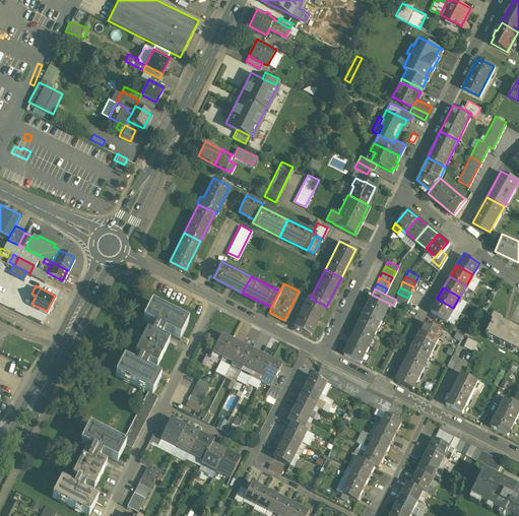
[(407,298),(397,293),(394,299),(396,300),(404,304),(407,298)]
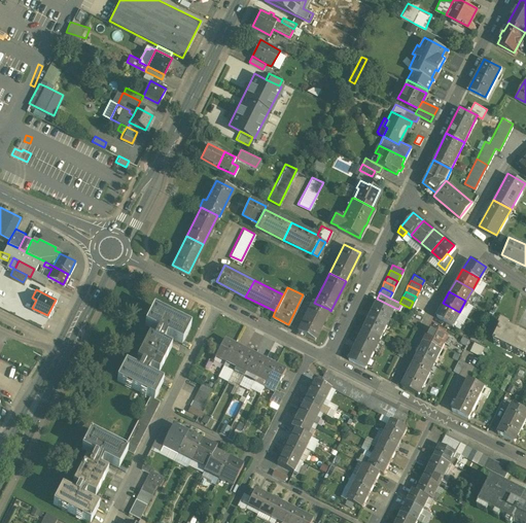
[(393,307),(377,299),(362,327),(379,336),(393,307)]
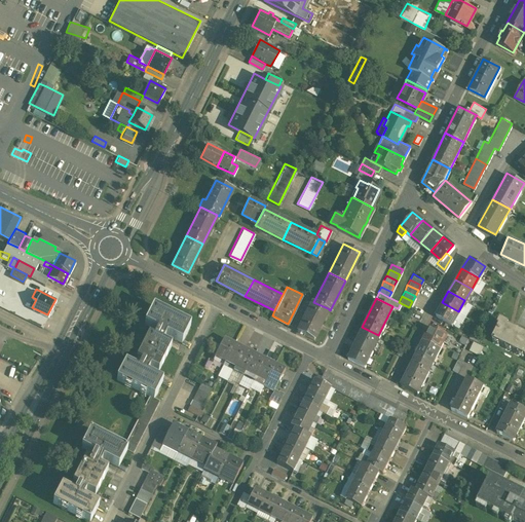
[(313,302),(311,300),(297,330),(313,337),(328,308),(313,302)]
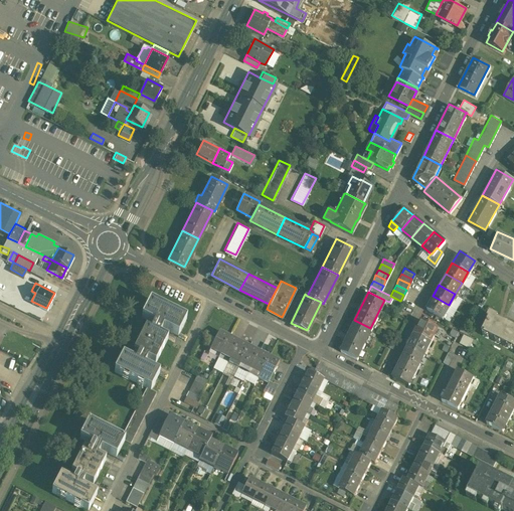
[(449,305),(433,296),(425,307),(442,317),(449,305)]
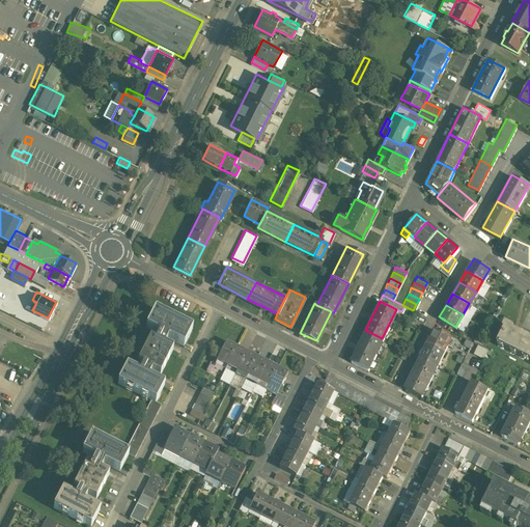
[(143,348),(165,358),(171,347),(163,342),(167,335),(183,343),(191,326),(154,308),(145,325),(158,331),(155,338),(149,336),(143,348)]
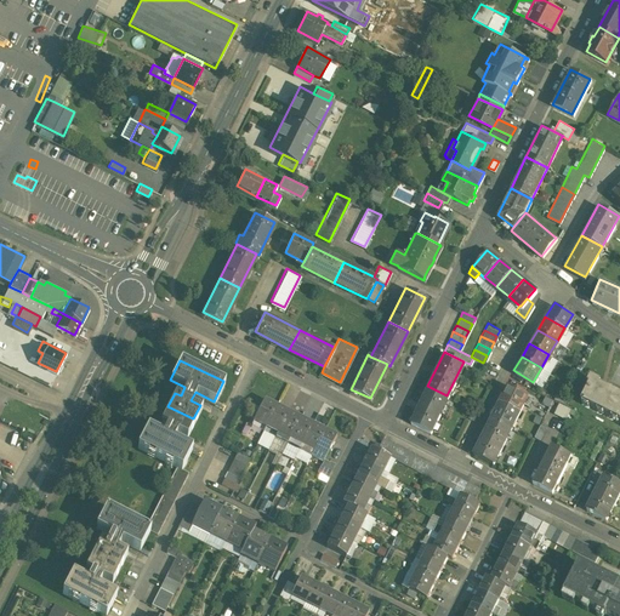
[(616,417),(619,408),(619,393),(598,383),(599,381),(590,376),(586,382),(589,383),(581,399),(616,417)]
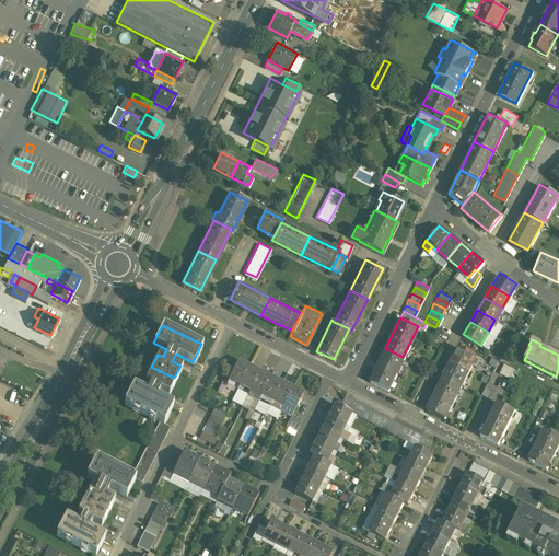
[(475,354),(457,345),(442,377),(459,385),(475,354)]
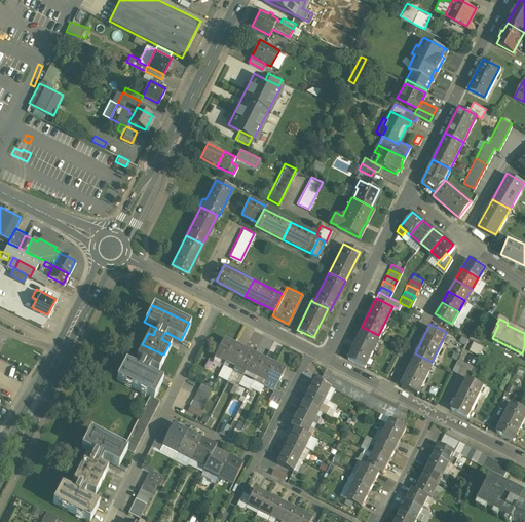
[(378,335),(362,327),(347,357),(364,365),(378,335)]
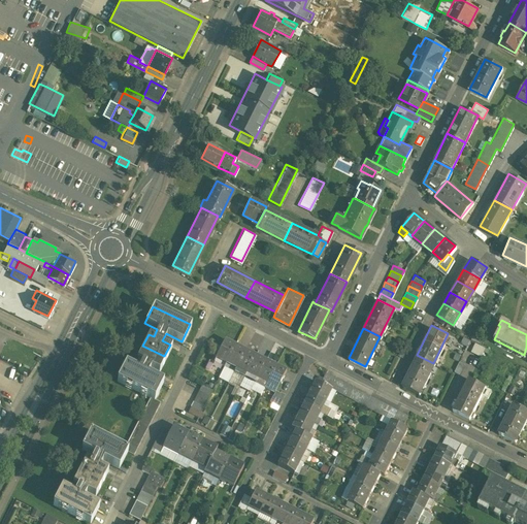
[(224,337),(213,359),(223,364),(234,342),(224,337)]
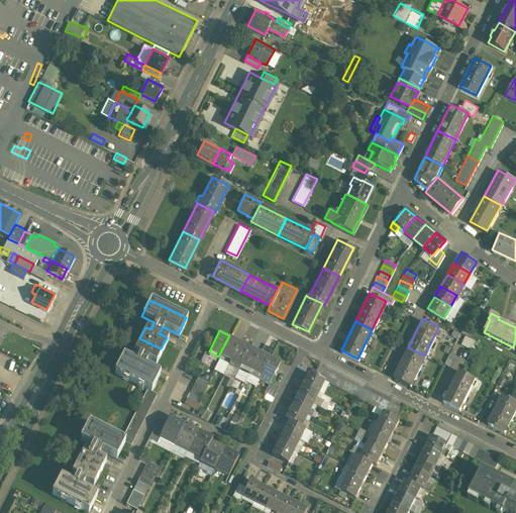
[(460,340),(472,347),(477,339),(465,332),(460,340)]
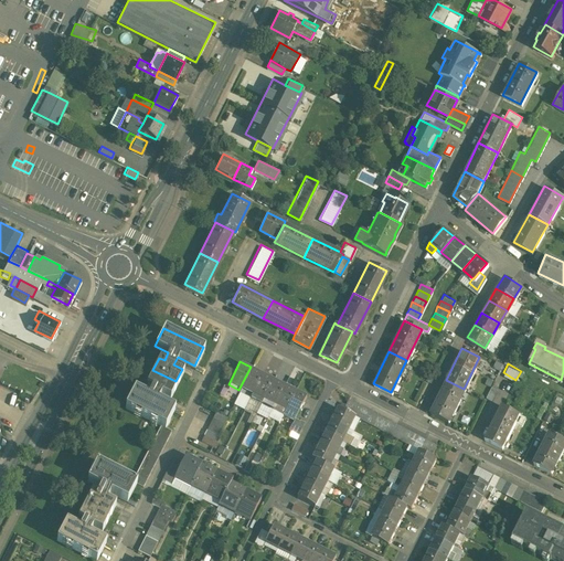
[(251,367),(238,390),(249,395),(262,372),(251,367)]
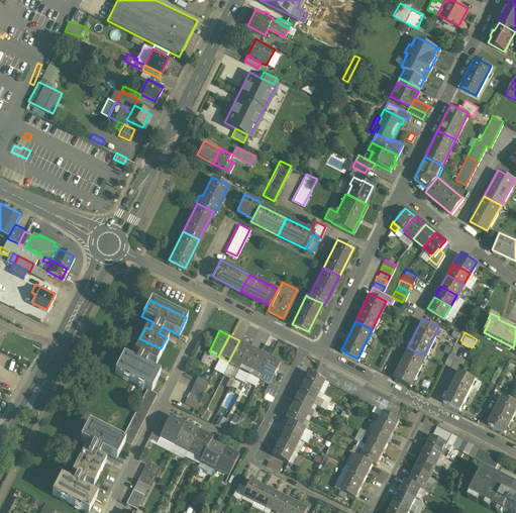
[(161,348),(139,338),(133,350),(138,353),(134,361),(122,354),(114,371),(146,387),(149,389),(158,373),(142,365),(146,357),(155,362),(161,348)]
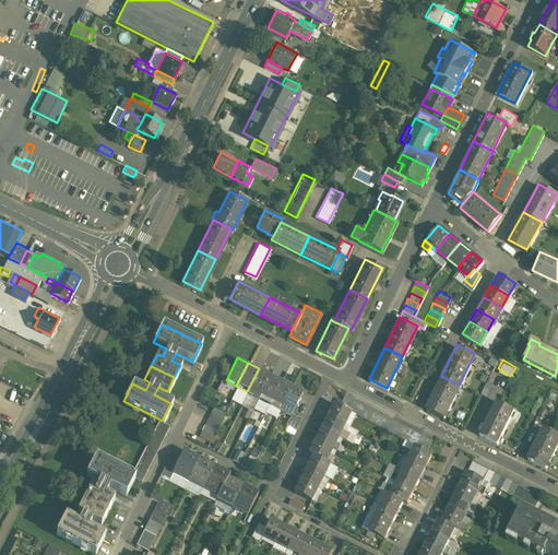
[(259,368),(247,391),(258,396),(270,374),(259,368)]
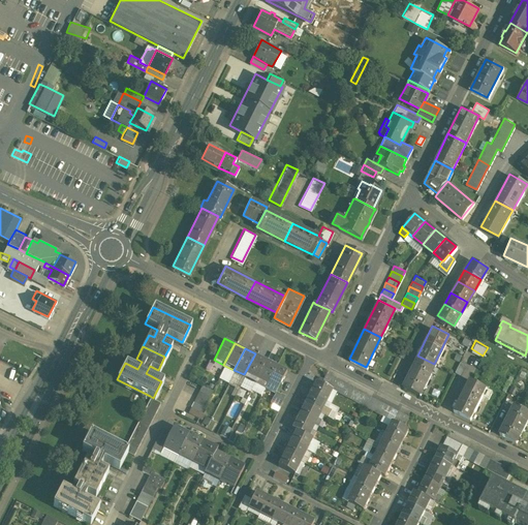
[(255,353),(244,374),(254,379),(266,359),(255,353)]
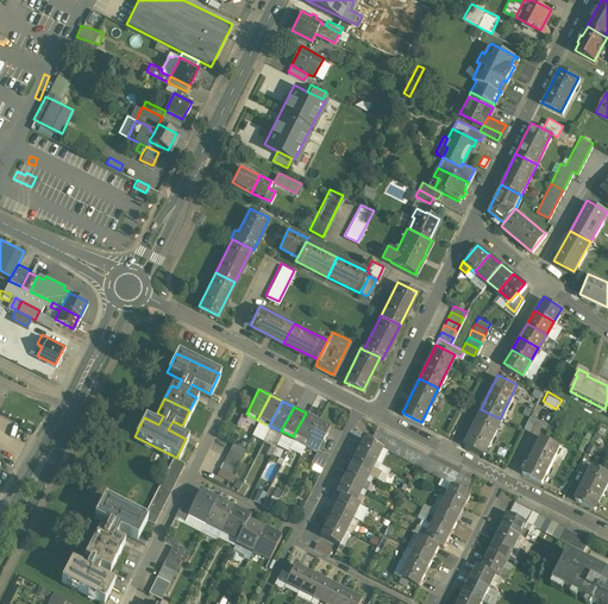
[(500,419),(481,409),(464,442),(484,452),(500,419)]
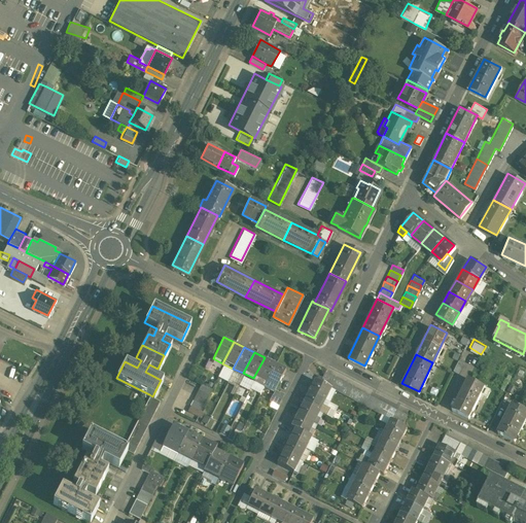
[(265,357),(253,378),(264,383),(274,361),(265,357)]
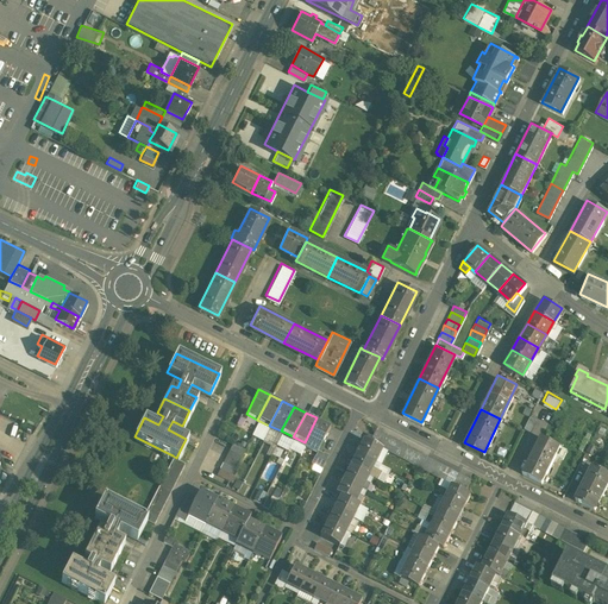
[(522,426),(531,427),(533,414),(526,413),(522,426)]
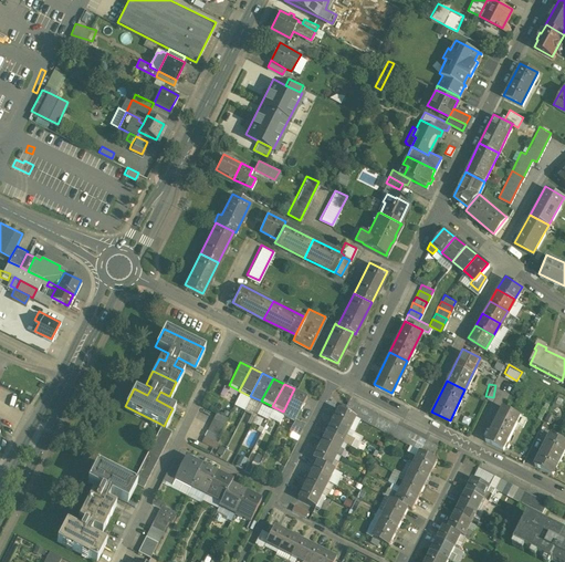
[(294,388),(283,412),(293,417),(305,394),(294,388)]
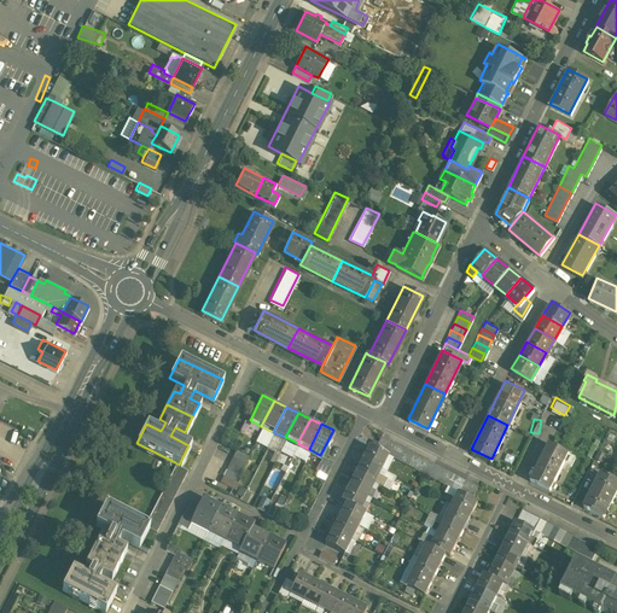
[(477,484),(379,433),(373,445),(386,453),(458,489),(471,495),(477,484)]
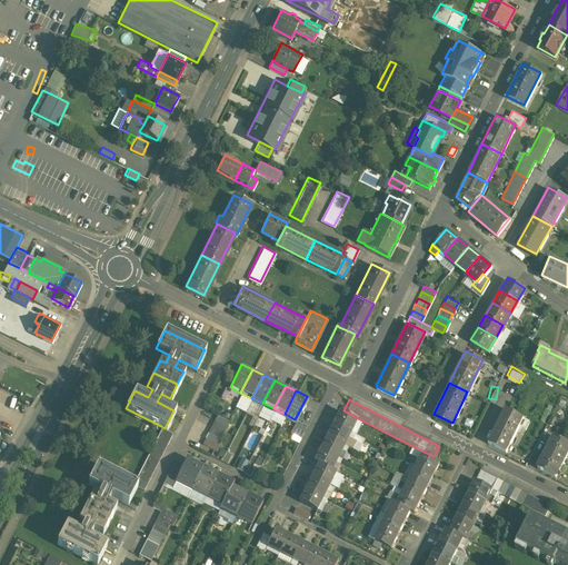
[(522,415),(504,406),(487,439),(505,448),(522,415)]
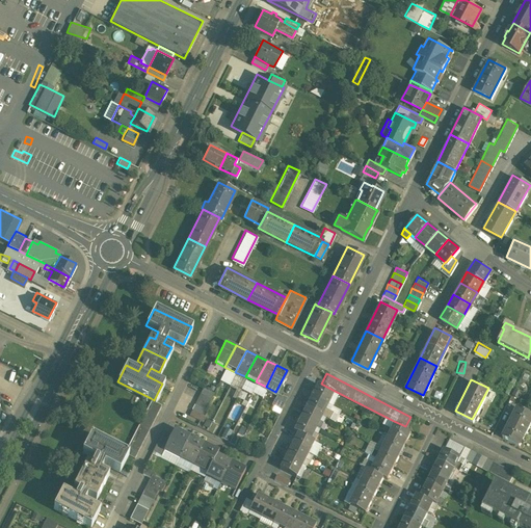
[(321,384),(317,381),(311,393),(326,401),(333,390),(321,384)]
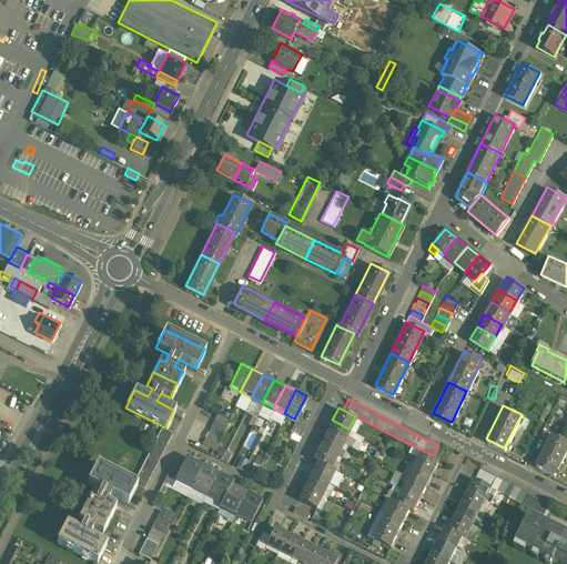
[(228,416),(216,411),(213,418),(224,423),(228,416)]
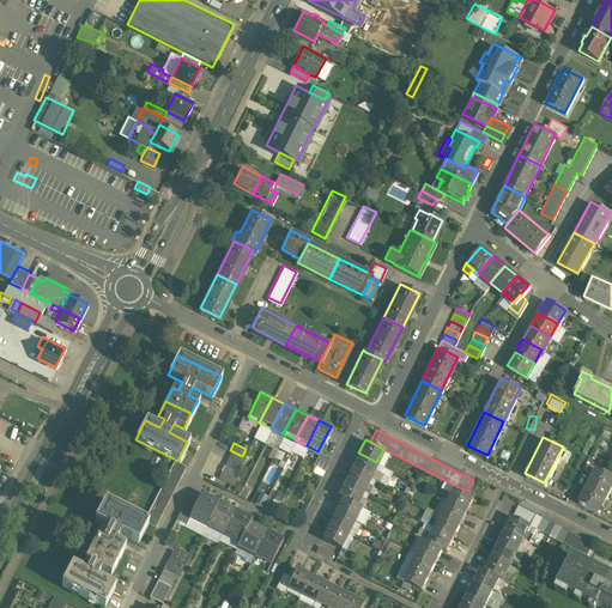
[(242,456),(230,450),(226,456),(238,462),(242,456)]
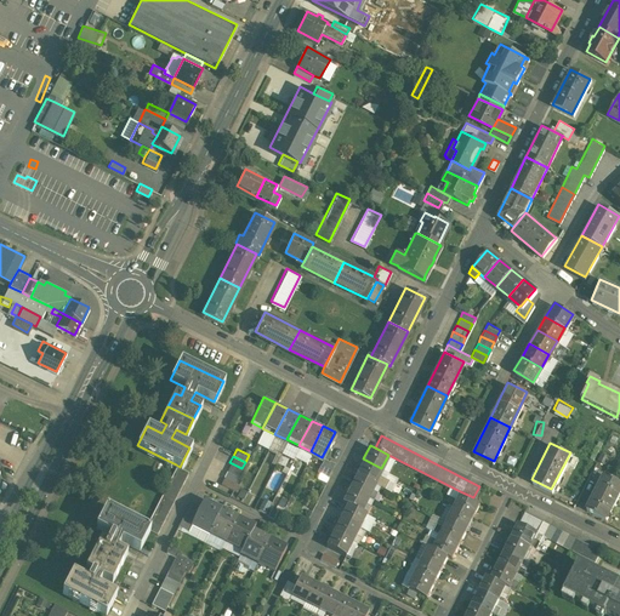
[(381,468),(363,458),(356,472),(375,482),(381,468)]
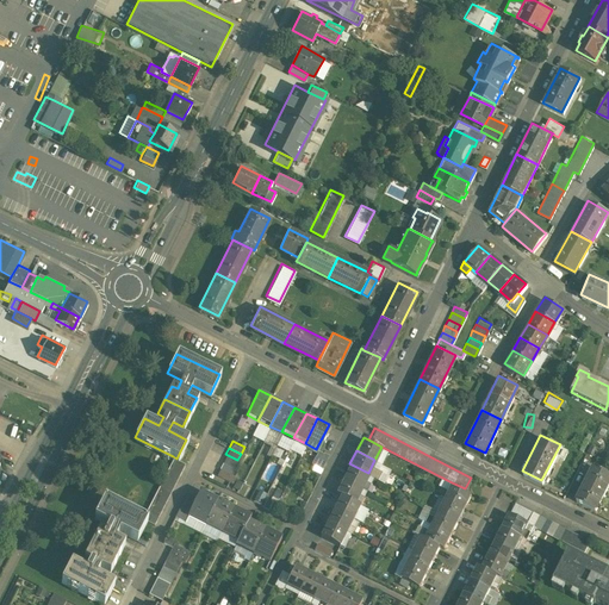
[(237,460),(225,454),(223,460),(235,467),(237,460)]
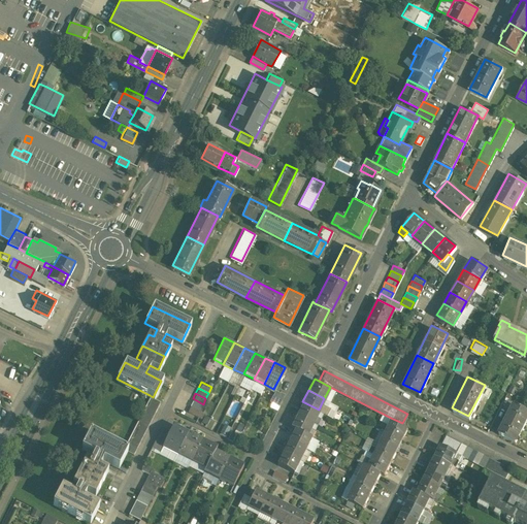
[(150,395),(137,419),(147,424),(159,400),(153,397),(150,395)]
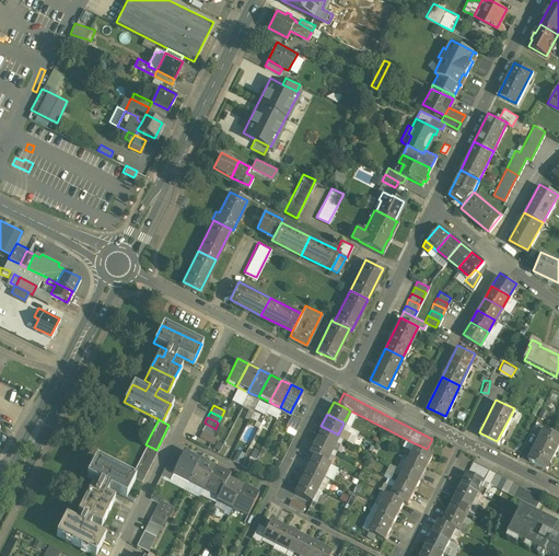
[(216,429),(205,423),(201,429),(212,435),(216,429)]
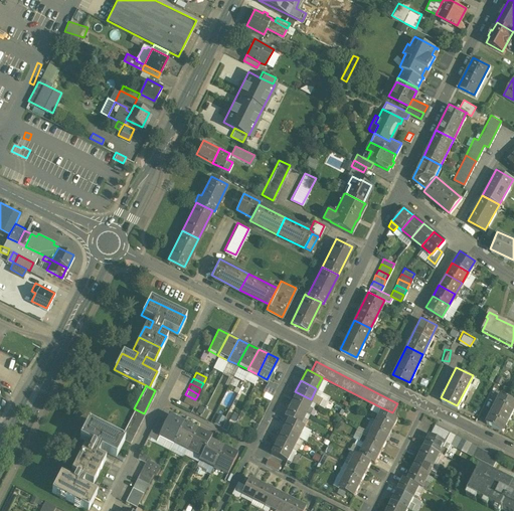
[(311,399),(295,391),(290,403),(305,411),(311,399)]
